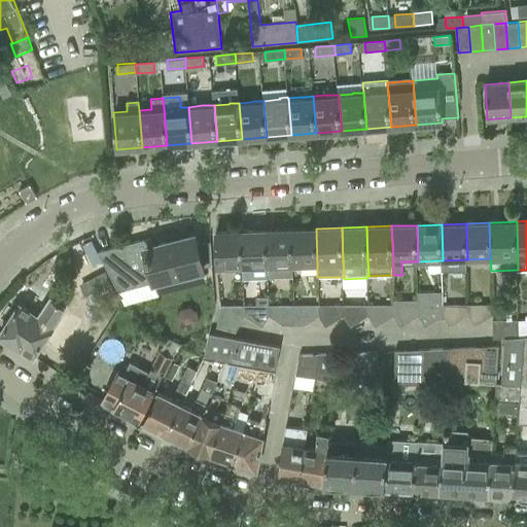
[(291,230),(290,230),(291,266),(317,265),(316,229),(291,230)]
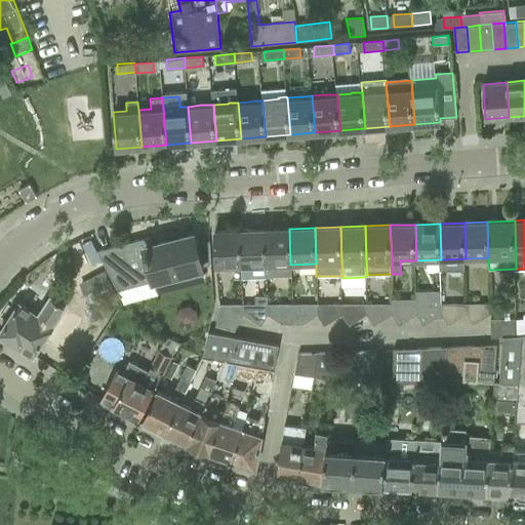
[(265,229),(241,230),(242,265),(242,266),(266,265),(265,229)]
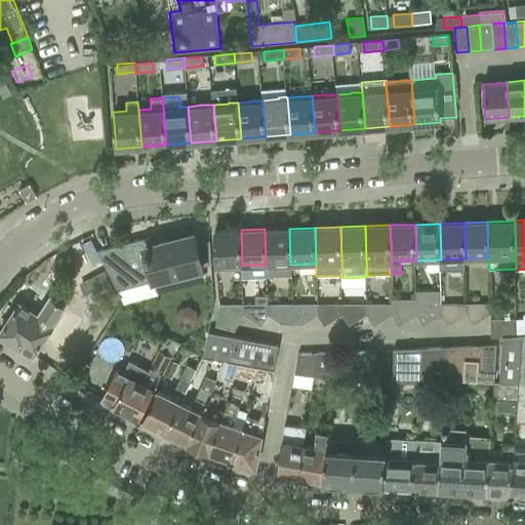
[(266,229),(265,229),(266,265),(267,277),(290,276),(290,265),(289,229),(266,229)]
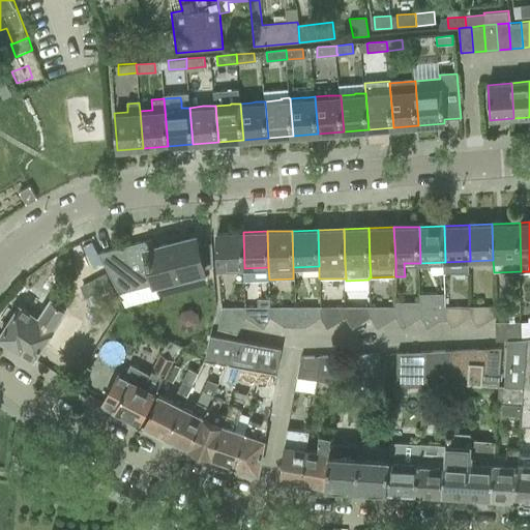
[(243,232),(217,233),(218,254),(218,268),(218,269),(244,268),(244,267),(243,232)]
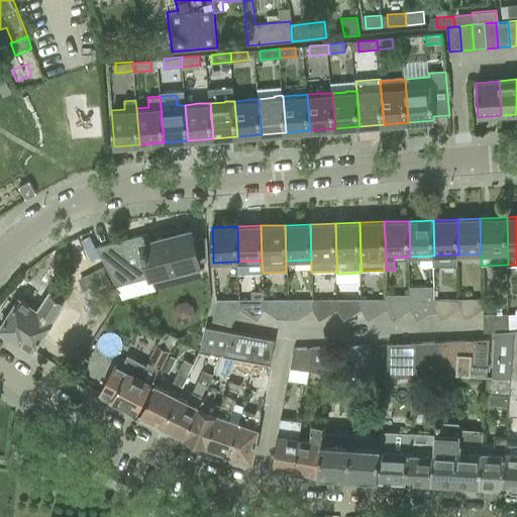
[(148,233),(97,245),(106,264),(108,268),(128,263),(132,280),(149,276),(149,279),(149,280),(151,279),(152,283),(153,283),(154,283),(177,277),(176,273),(200,267),(198,261),(193,240),(192,240),(190,231),(150,241),(148,233)]
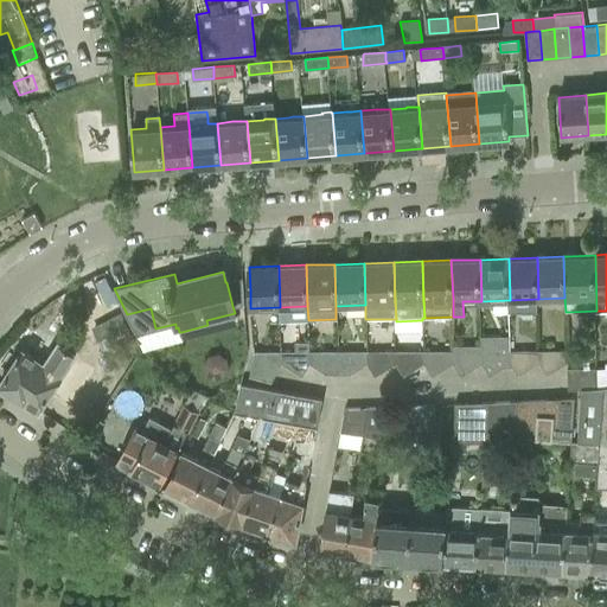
[(508,338),(480,338),(480,346),(481,364),(489,377),(491,376),(509,364),(509,352),(509,338),(508,338)]
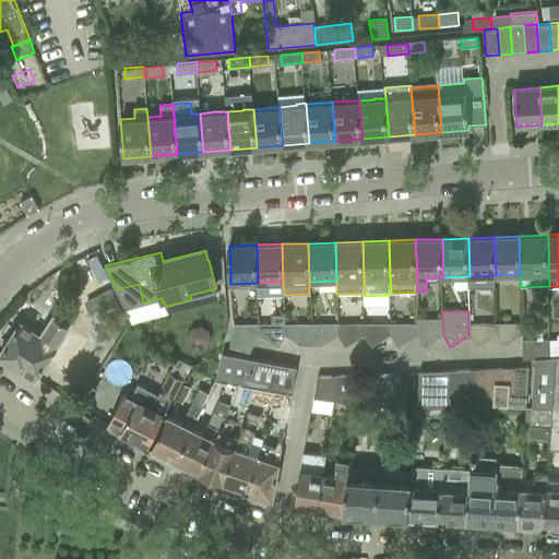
[(259,324),(258,324),(259,335),(277,347),(278,345),(285,335),(284,325),(284,324),(284,316),(272,316),(272,324),(259,324)]
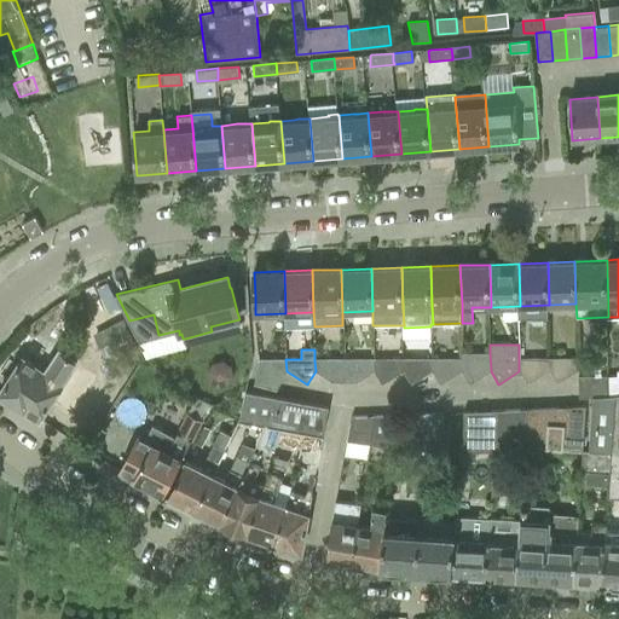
[(23,357),(0,391),(24,408),(25,409),(25,408),(40,417),(47,408),(55,397),(71,409),(88,382),(71,371),(77,363),(59,351),(45,371),(23,357)]
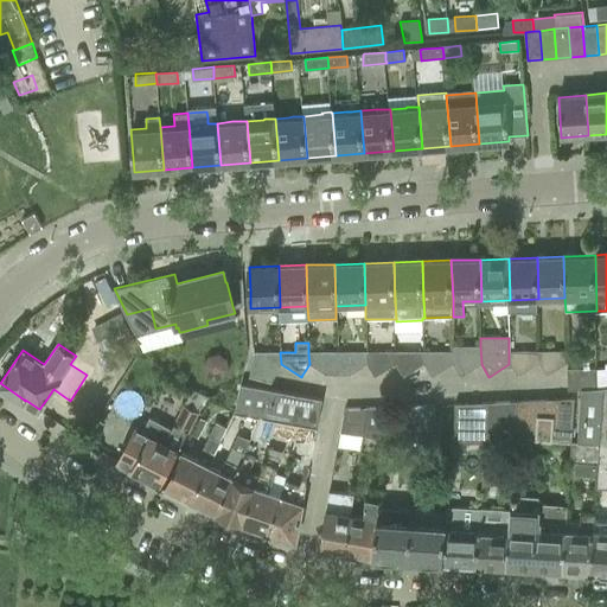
[(480,346),(452,347),(452,352),(453,364),(460,377),(481,364),(480,346)]
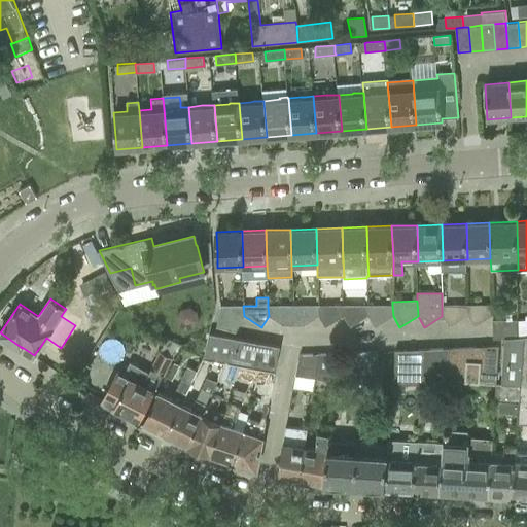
[(492,305),(467,306),(467,316),(473,326),(492,316),(492,315),(492,305)]
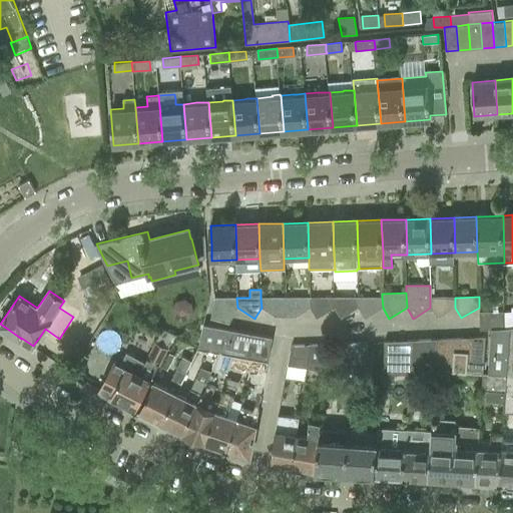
[(214,300),(210,319),(212,320),(228,324),(229,322),(236,309),(237,308),(236,298),(214,298),(214,299),(214,300)]
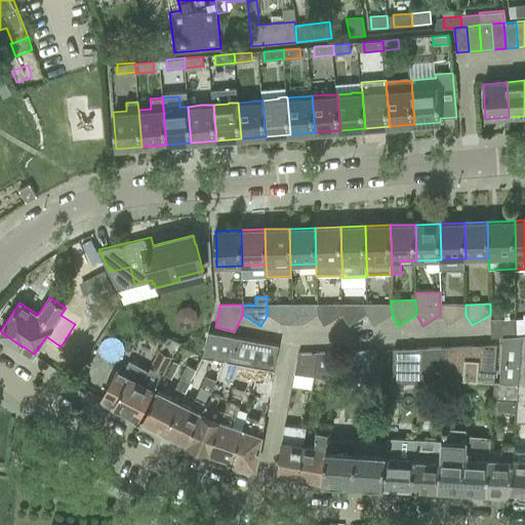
[(294,305),(267,305),(267,306),(268,315),(282,324),(295,325),(295,323),(295,320),(294,306),(294,305)]
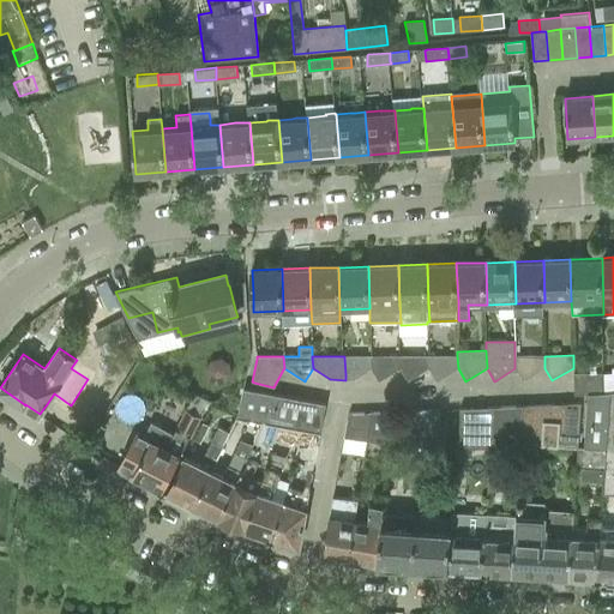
[(371,356),(344,356),(344,357),(345,374),(345,378),(345,380),(354,380),(371,368),(371,356)]
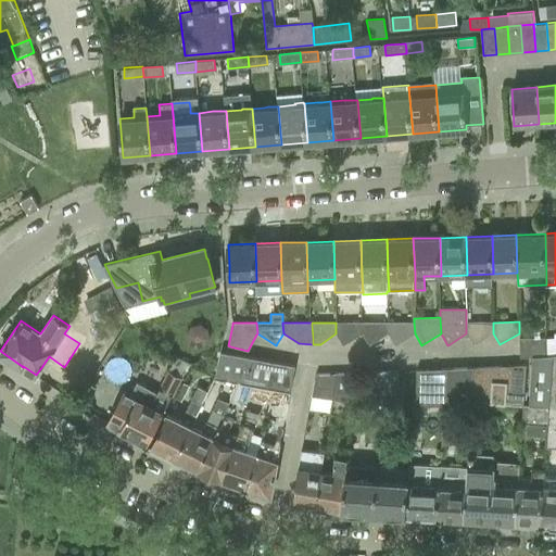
[(362,323),(336,323),(336,333),(342,345),(344,344),(362,333),(362,323)]
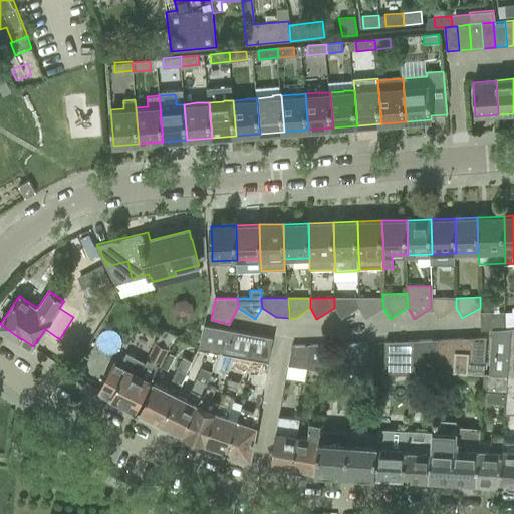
[(335,298),(334,298),(334,308),(340,319),(358,308),(358,298),(357,298),(335,298)]
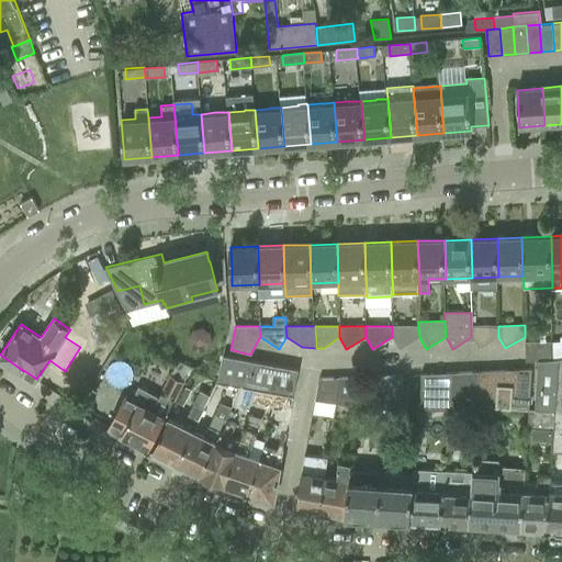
[(418,326),(392,326),(392,337),(400,349),(419,337),(418,326)]
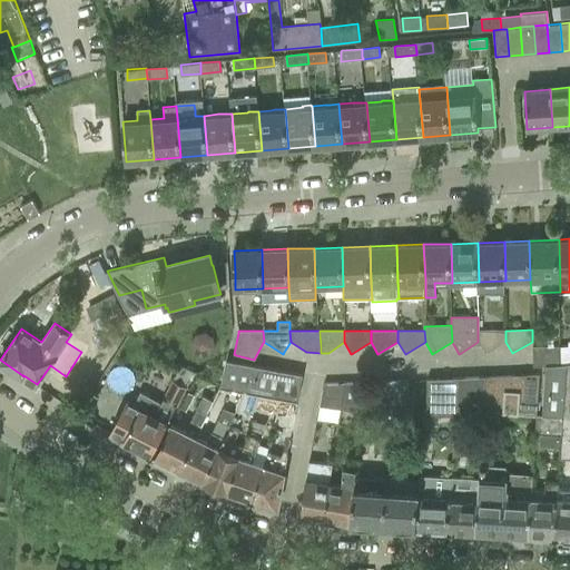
[(505,331),(478,331),(478,342),(484,352),(485,354),(505,342),(505,331)]
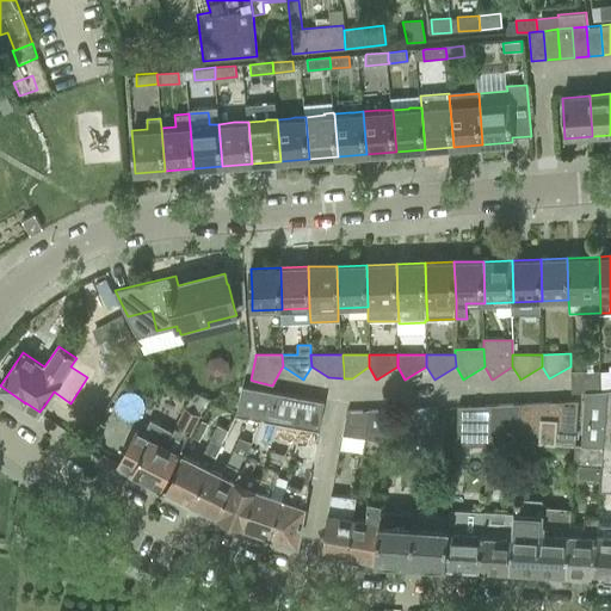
[(599,371),(599,392),(608,392),(610,390),(610,365),(609,365),(609,372),(599,371)]
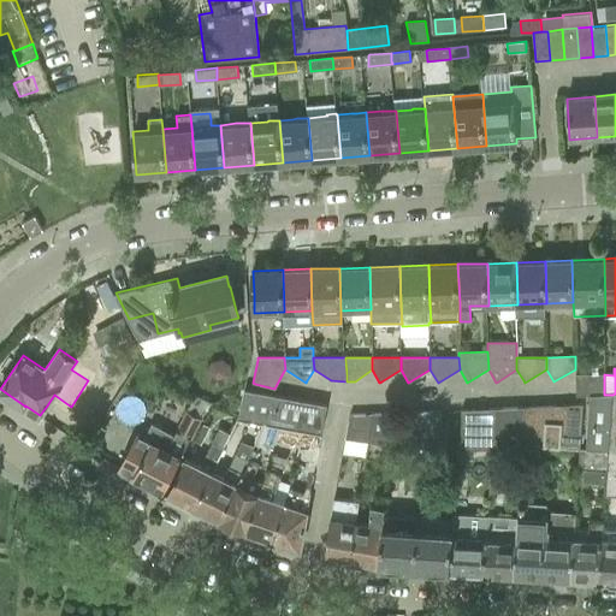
[(576,375),(576,395),(593,395),(604,395),(604,374),(576,375)]
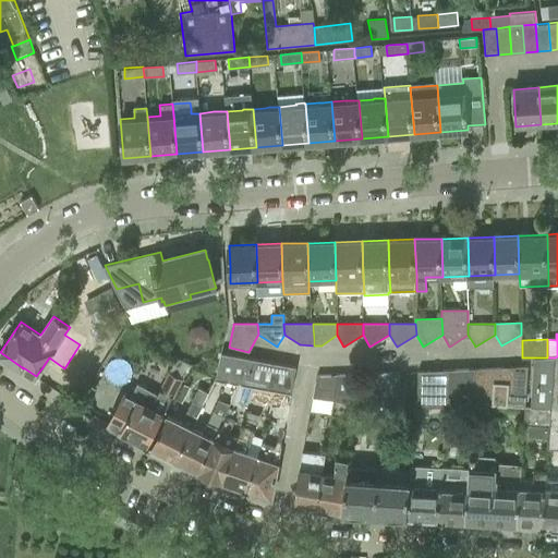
[(291,391),(295,367),(221,353),(217,377),(291,391)]
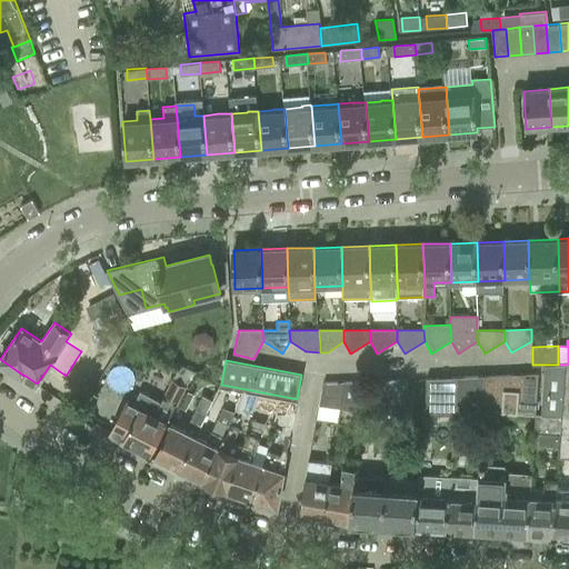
[(560,447),(559,458),(568,458),(568,363),(566,365),(562,418),(560,436),(560,447)]
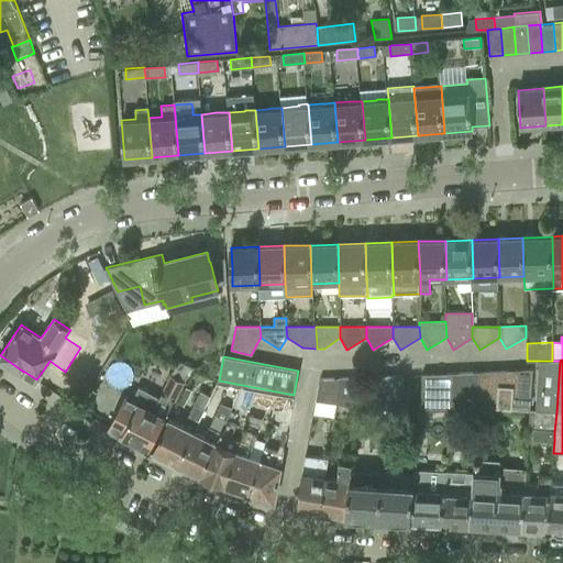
[(538,362),(534,411),(539,412),(542,412),(556,414),(560,361),(552,361),(542,361),(538,362)]
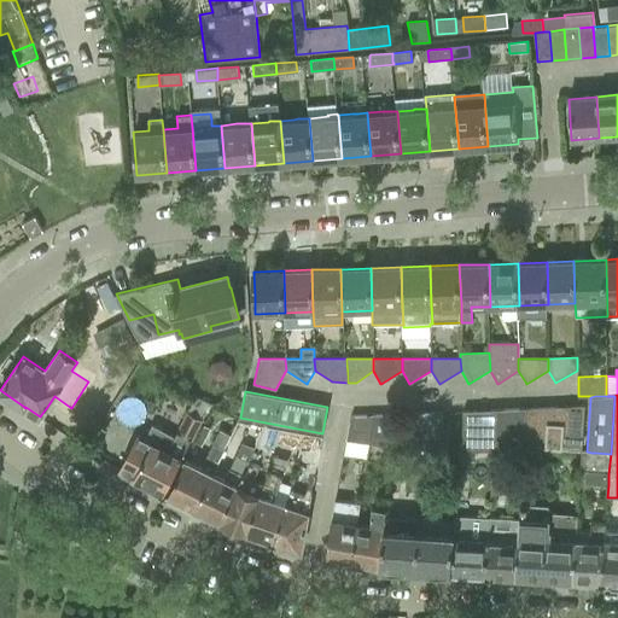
[(584,406),(528,408),(524,447),(581,450),(584,406)]
